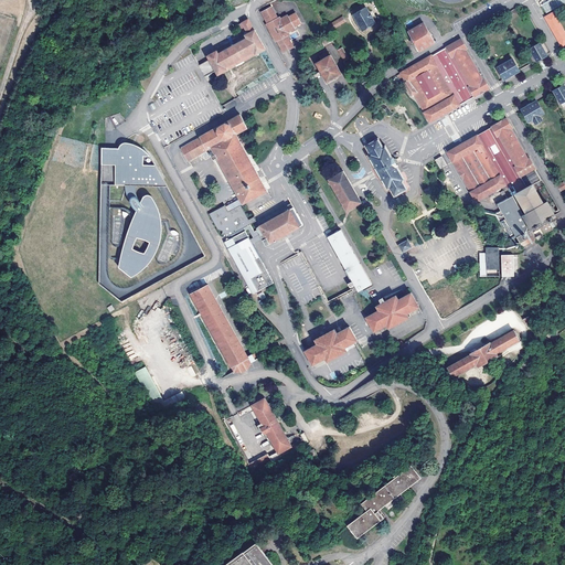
[(555,0),(548,0),(542,4),(546,13),(560,6),(555,0)]
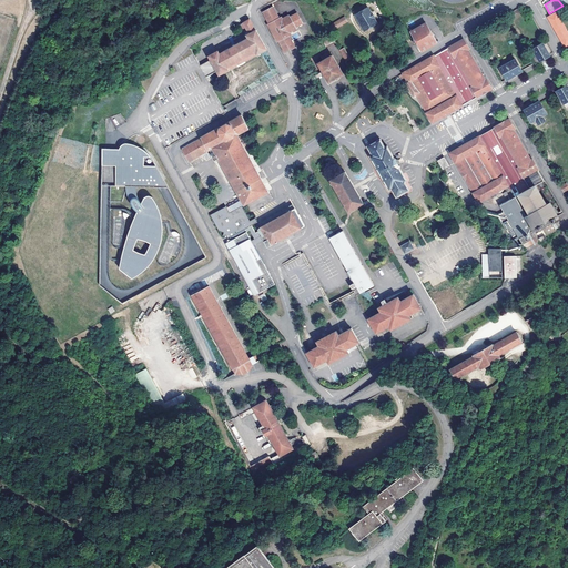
[(273,4),(263,11),(269,22),(267,22),(277,40),(279,39),(285,51),(295,44),(288,33),(292,32),(290,29),(296,26),(294,23),(302,19),(297,11),(290,16),(288,13),(283,17),(281,14),(280,16),(273,4)]
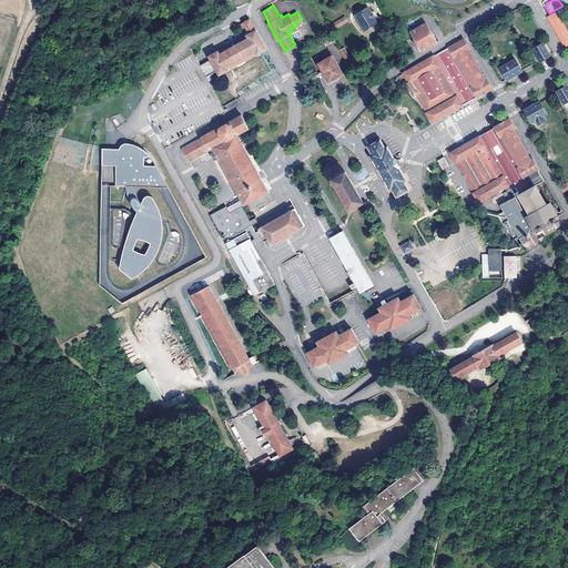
[(369,7),(356,14),(365,30),(377,22),(369,7)]
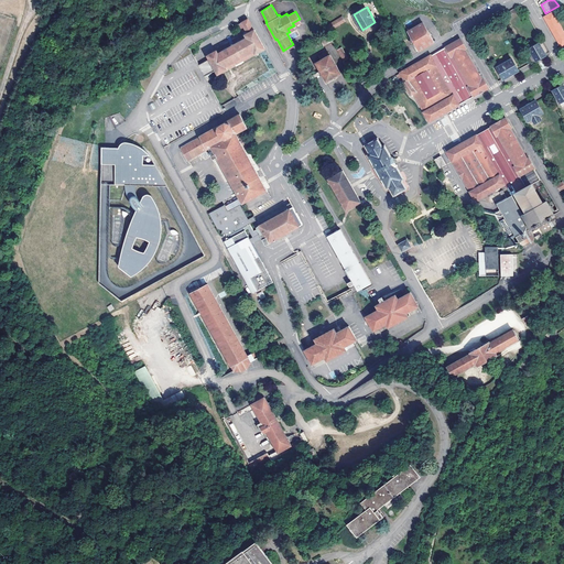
[(563,32),(553,12),(544,17),(561,46),(563,44),(563,32)]
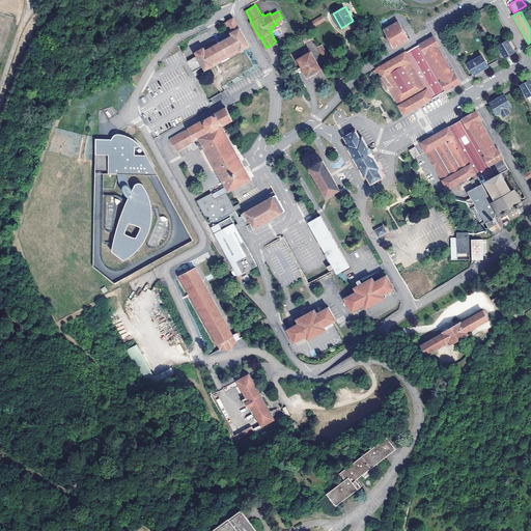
[(309,30),(325,20),(323,16),(306,26),(309,30)]
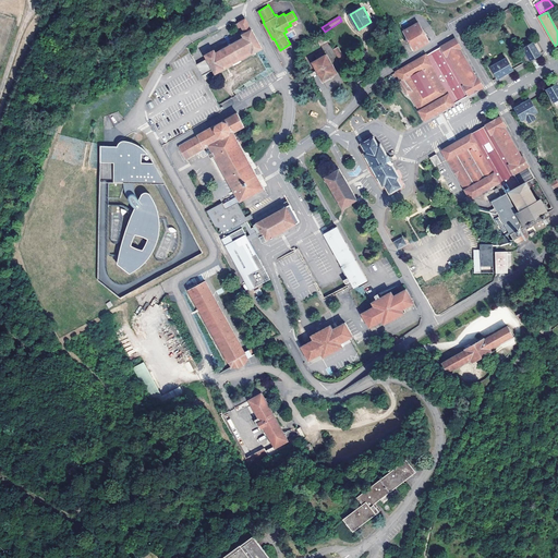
[(205,56),(207,59),(197,64),(204,76),(215,71),(216,74),(226,69),(223,65),(252,49),(254,52),(263,47),(253,28),(252,28),(246,19),(237,24),(244,37),(217,52),(215,50),(205,56)]
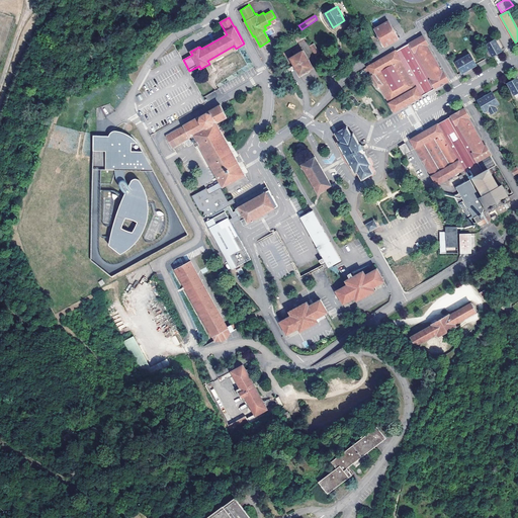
[(389,20),(374,28),(385,48),(400,39),(389,20)]
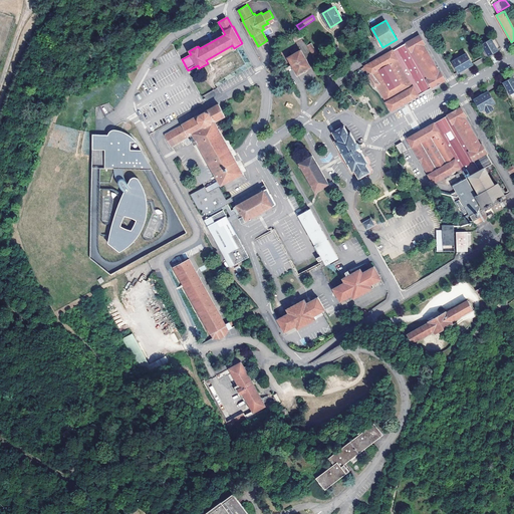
[(302,32),(293,37),(296,41),(304,36),(302,32)]
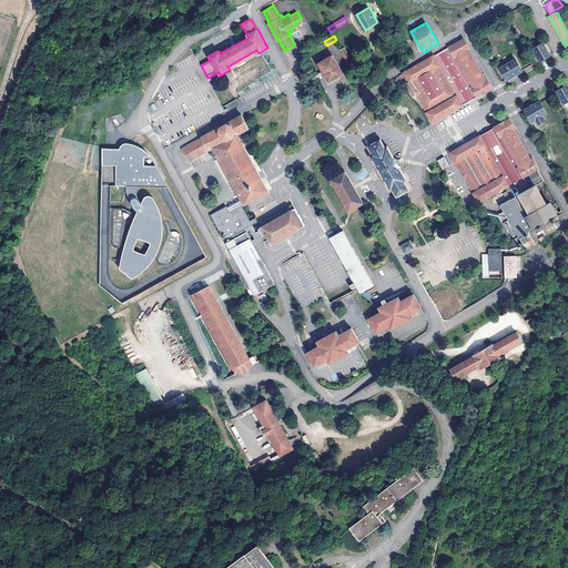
[(448,48),(449,49),(435,58),(434,56),(399,77),(413,99),(414,98),(430,124),(493,88),(486,78),(485,79),(466,49),(468,48),(463,39),(448,48)]
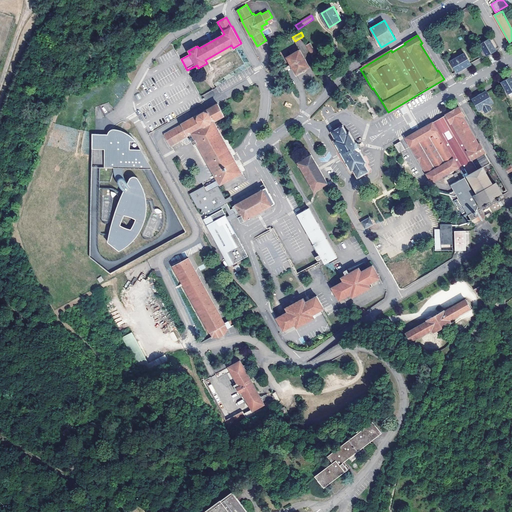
[(489,38),(479,44),(486,55),(495,49),(489,38)]
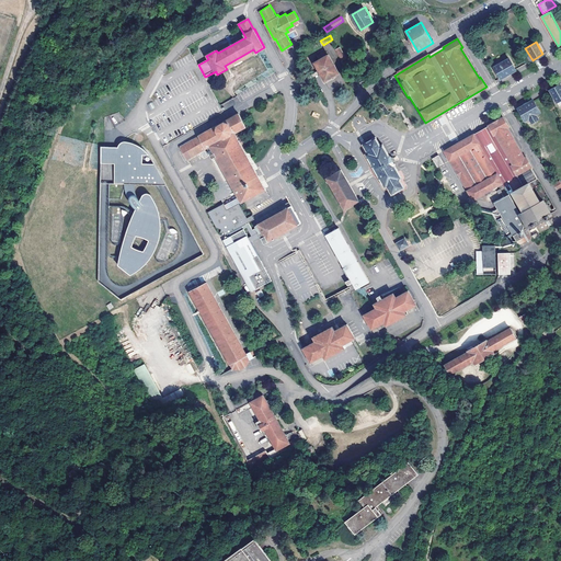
[(340,46),(335,48),(342,59),(346,57),(340,46)]
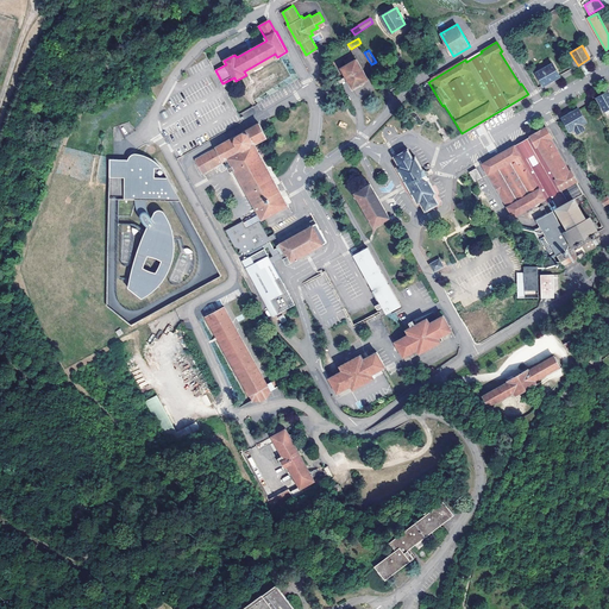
[(347,64),(343,67),(353,88),(370,79),(358,58),(357,58),(355,55),(345,60),(347,64)]
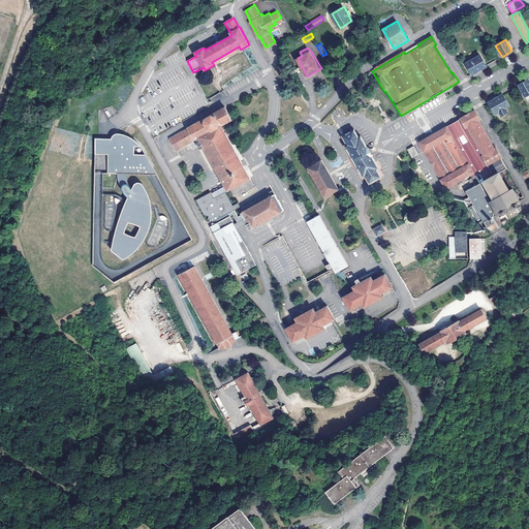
[(479,55),(465,63),(471,73),(486,66),(479,55)]
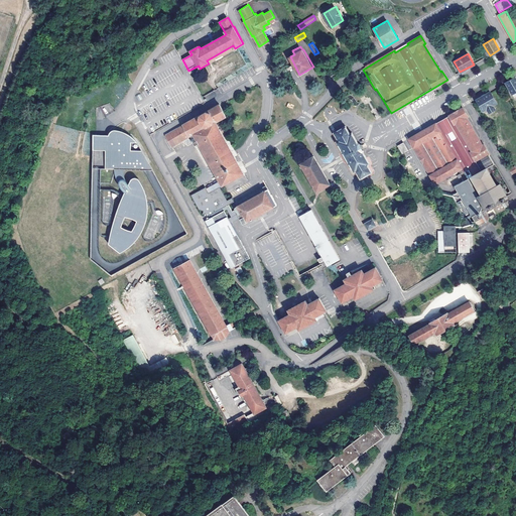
[(515,79),(515,78),(505,83),(512,94),(515,91),(515,79)]
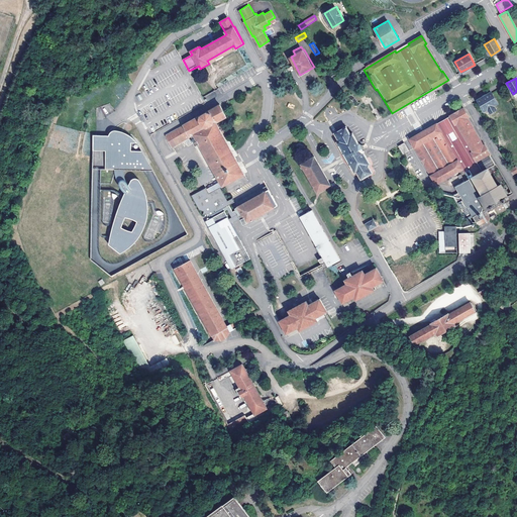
[(491,92),(477,100),(484,111),(487,109),(490,113),(496,110),(493,106),(497,103),(491,92)]
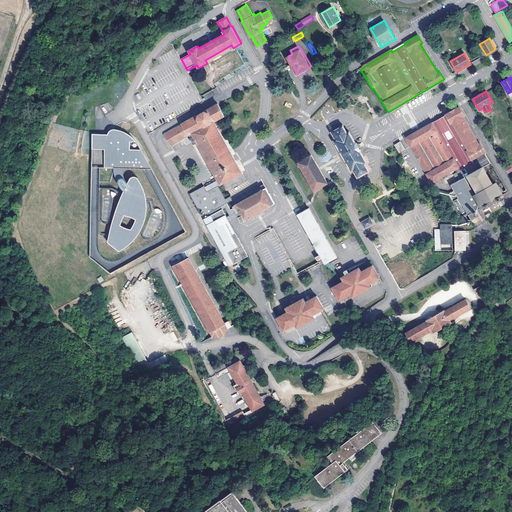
[(218,103),(210,108),(216,120),(224,115),(218,103)]
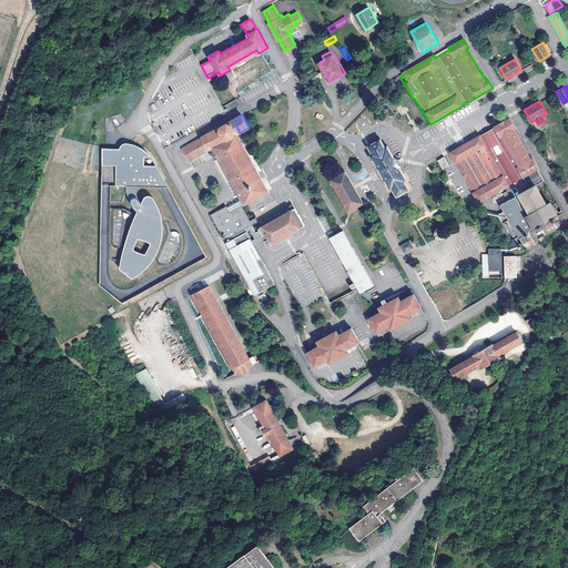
[(486,133),(480,137),(509,186),(515,196),(536,185),(544,181),(541,176),(538,171),(539,170),(518,133),(516,131),(509,118),(500,123),(493,128),(494,129),(486,133)]
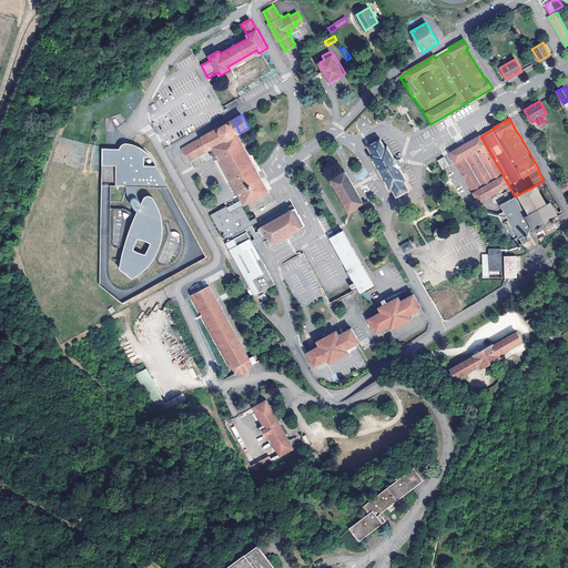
[(237,134),(240,133),(233,120),(219,128),(225,140),(237,134)]
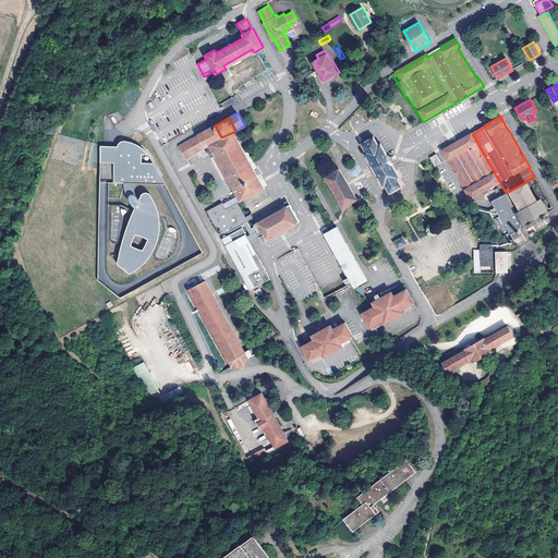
[(264,187),(233,132),(221,137),(215,125),(180,145),(180,146),(180,147),(186,158),(206,147),(209,145),(214,152),(209,154),(213,159),(216,157),(241,201),(264,187)]
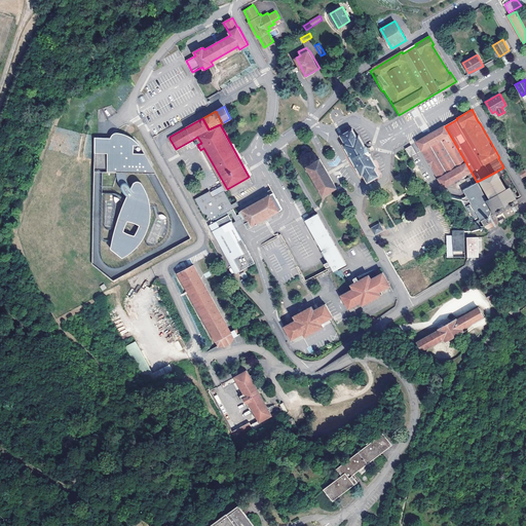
[(429,133),(415,142),(442,189),(472,173),(445,126),(444,124),(429,133)]
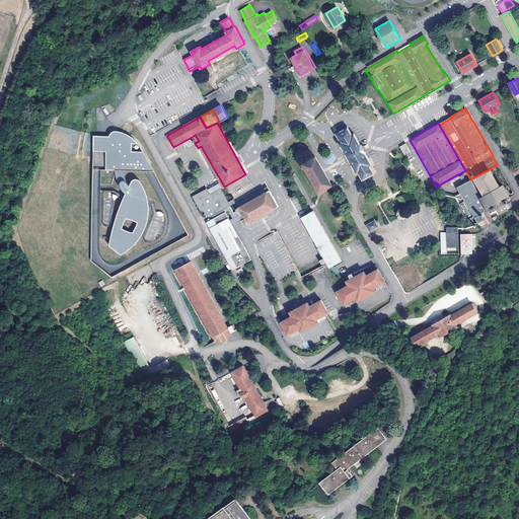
[(346,128),(335,134),(340,142),(338,143),(347,158),(355,174),(357,173),(362,181),(374,175),(369,166),(370,166),(361,149),(353,135),(351,135),(346,128)]
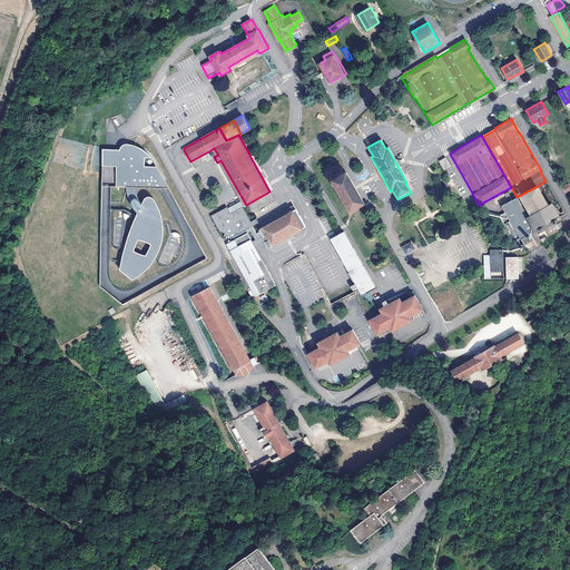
[(101,149),(102,166),(116,166),(117,187),(126,187),(128,196),(131,205),(138,212),(143,203),(138,198),(137,192),(137,187),(169,187),(155,161),(151,157),(150,155),(145,149),(133,149),(130,147),(128,146),(126,146),(124,147),(123,149),(120,149),(101,149)]
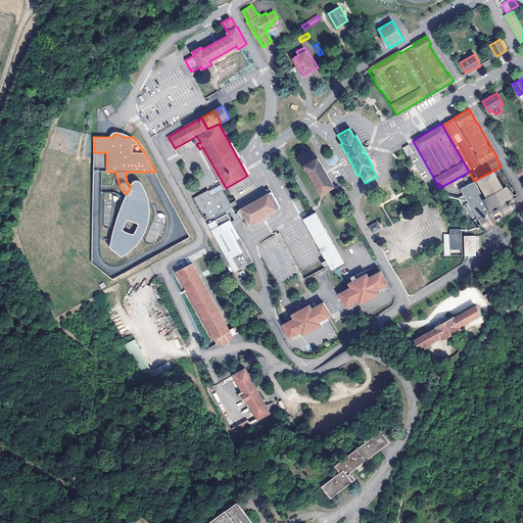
[(409,144),(402,148),(408,156),(414,152),(409,144)]
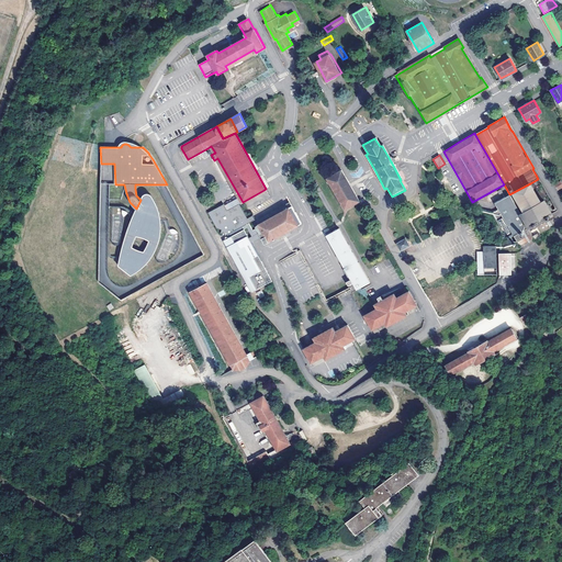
[(341,170),(325,180),(334,195),(344,211),(360,202),(350,184),(341,170)]
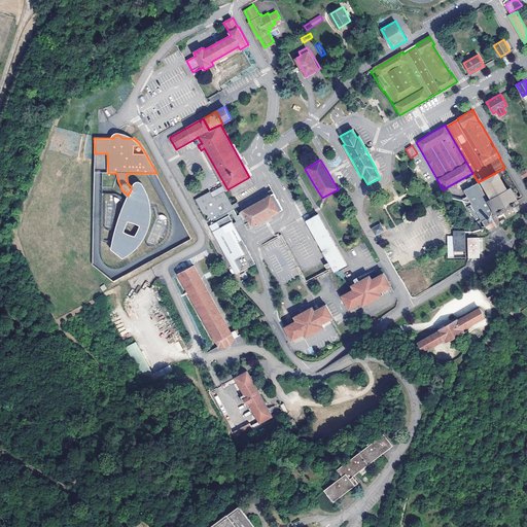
[(497,172),(478,182),(501,224),(507,221),(506,220),(517,214),(516,213),(519,211),(515,205),(518,204),(519,203),(511,187),(507,189),(497,172)]
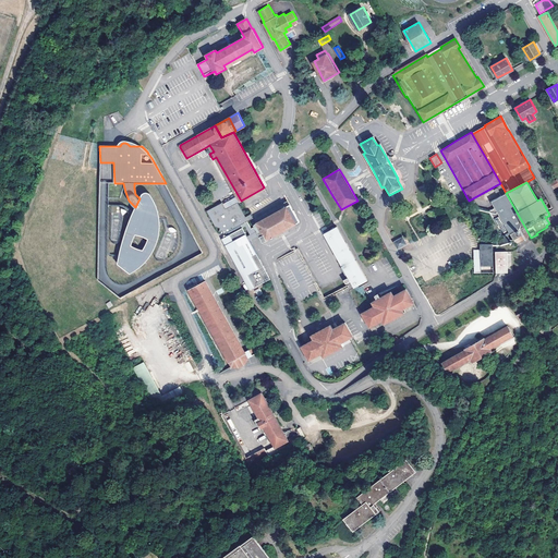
[(122,241),(118,264),(130,274),(141,267),(148,258),(156,247),(160,233),(160,221),(158,209),(156,203),(153,196),(150,193),(148,192),(146,192),(143,193),(140,198),(135,207),(126,228),(122,241)]
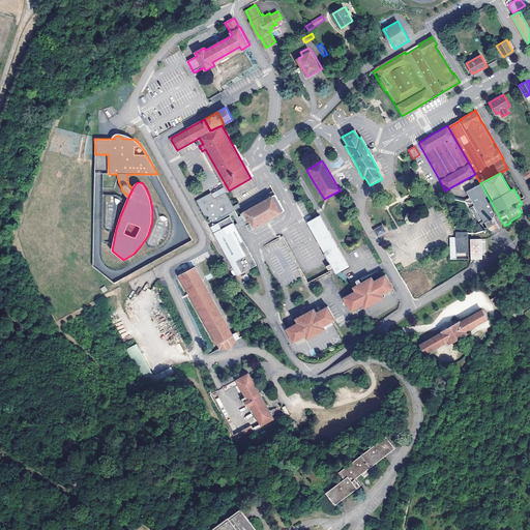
[(504,226),(480,183),(467,192),(470,198),(468,199),(465,201),(481,231),(487,228),(490,233),(504,226)]
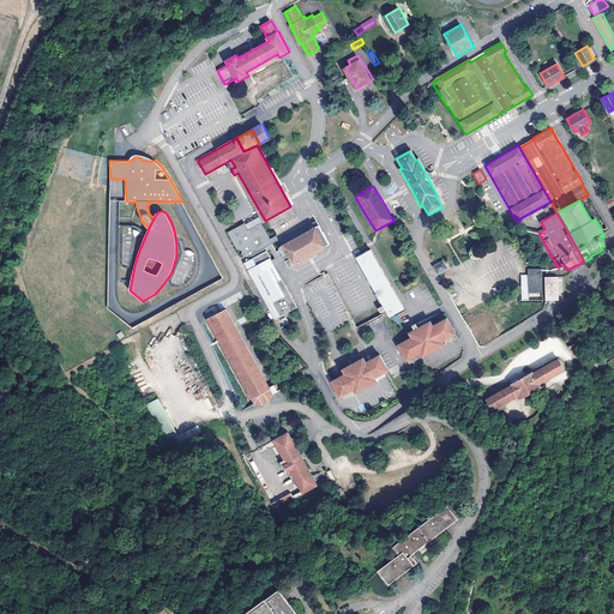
[(283,314),(298,307),(275,264),(286,258),(289,266),(330,244),(319,224),(280,247),(281,248),(277,251),(272,244),(278,240),(276,235),(271,238),(262,222),(248,229),(245,222),(228,232),(236,250),(242,251),(241,254),(248,257),(265,247),(268,251),(251,259),(247,258),(246,262),(276,318),(280,317),(283,326),(289,323),(287,317),(286,318),(283,314)]
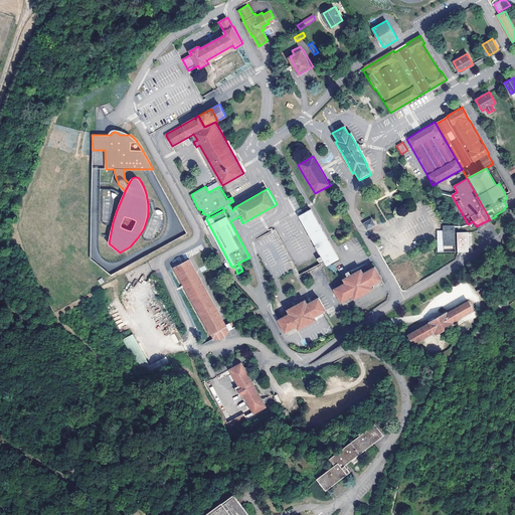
[(335,252),(311,208),(298,216),(302,224),(314,245),(320,255),(326,267),(339,260),(335,252)]
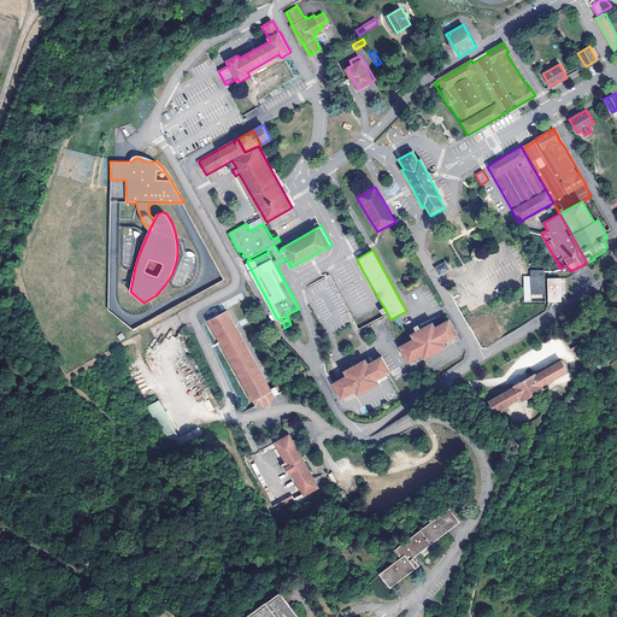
[(439,265),(434,268),(439,276),(451,270),(446,262),(439,265)]
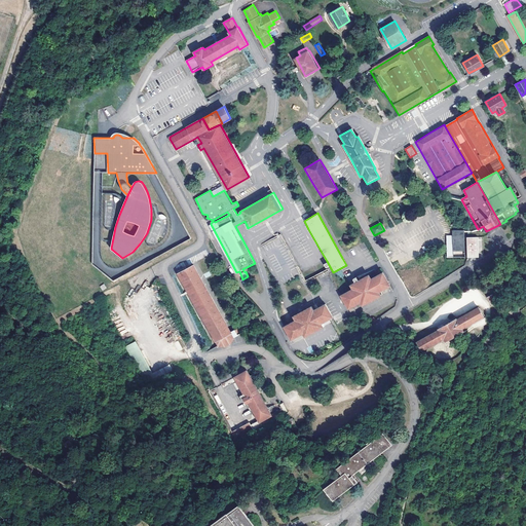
[(465,258),(464,230),(452,230),(452,235),(446,235),(446,258),(465,258)]
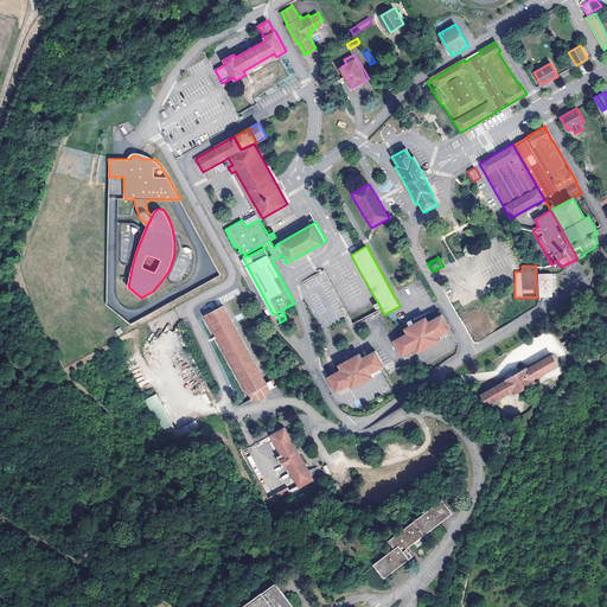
[(551,273),(540,274),(540,296),(553,296),(551,273)]
